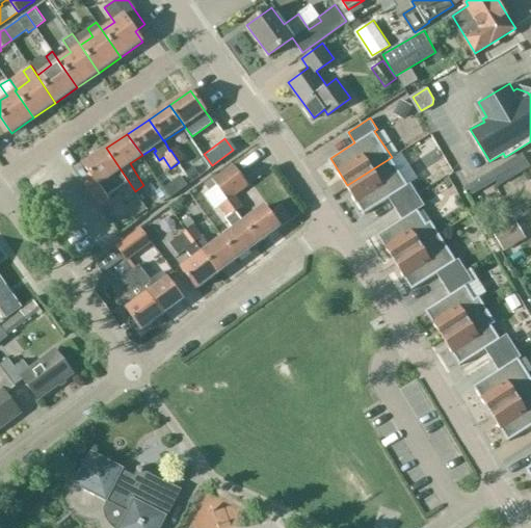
[(179,144),(170,150),(179,162),(187,156),(179,144)]
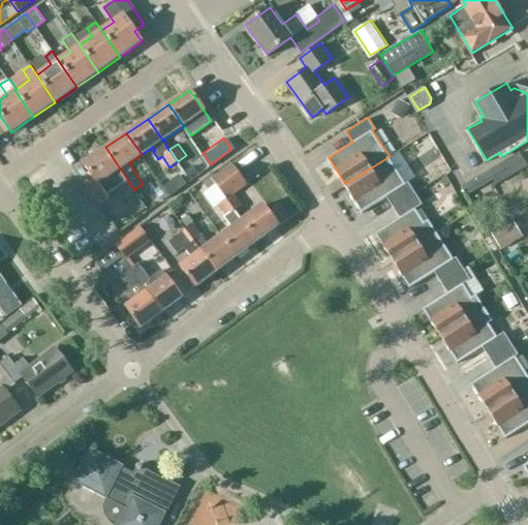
[(127,194),(134,190),(105,147),(83,162),(90,172),(81,177),(99,205),(110,197),(106,193),(120,184),(127,194)]
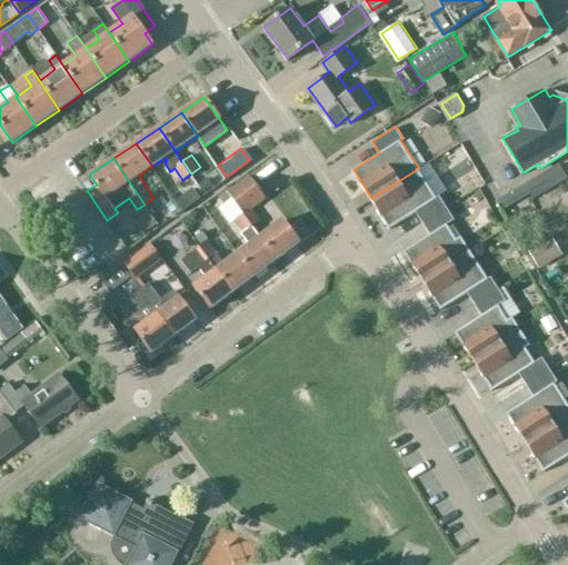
[(559,162),(527,181),(536,196),(567,178),(567,175),(559,162)]
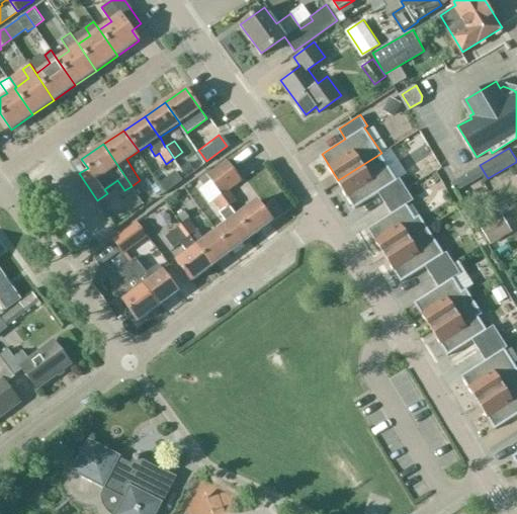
[(378,191),(385,201),(408,188),(401,177),(398,179),(381,153),(338,180),(355,206),(378,191)]
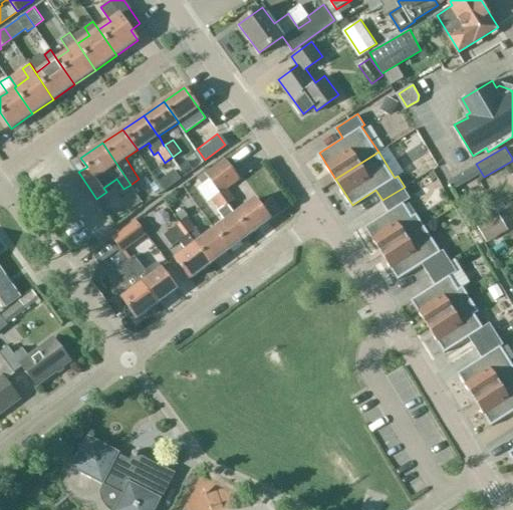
[(226,158),(206,172),(221,192),(220,193),(229,204),(237,198),(229,187),(241,178),(226,158)]
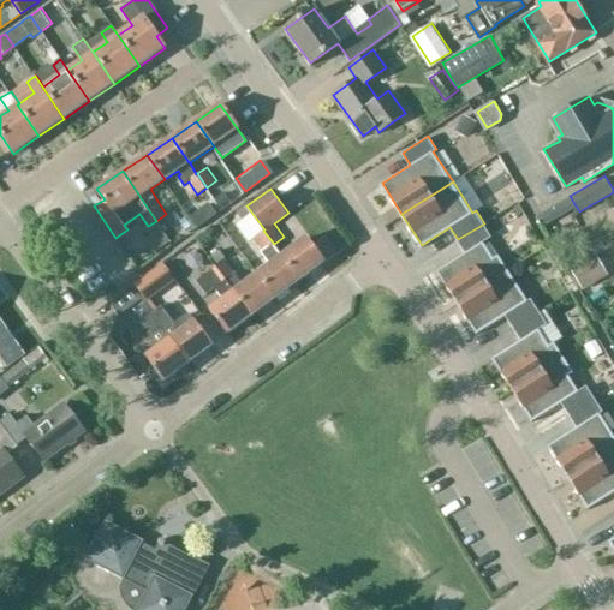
[(437,270),(457,301),(508,269),(499,255),(494,257),(483,241),(493,235),(484,223),(458,239),(466,252),(437,270)]
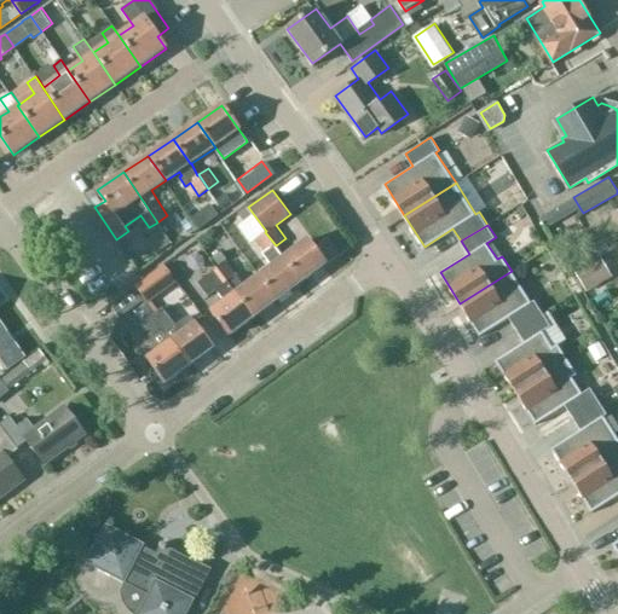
[(283,256),(276,245),(265,232),(256,238),(265,252),(264,253),(272,265),(259,273),(278,299),(301,281),(283,256)]
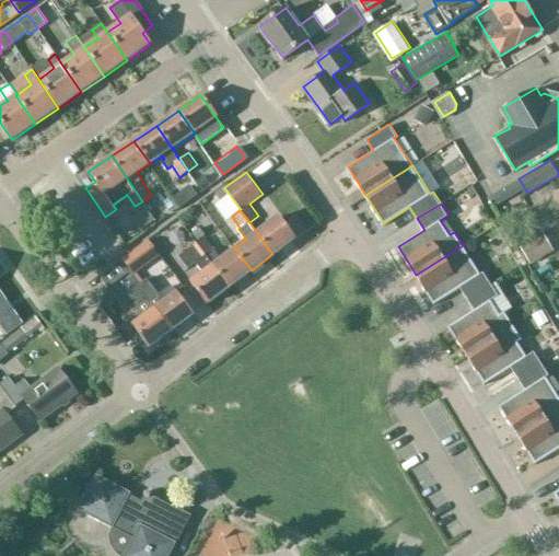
[(279,215),(256,232),(272,254),(295,238),(279,215)]
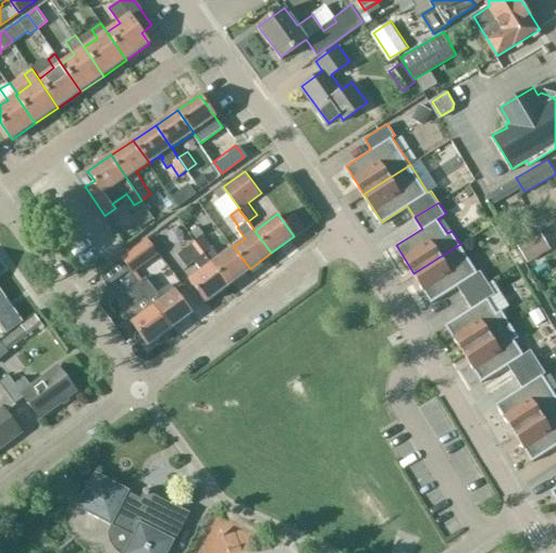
[(555,220),(546,226),(555,238),(555,220)]
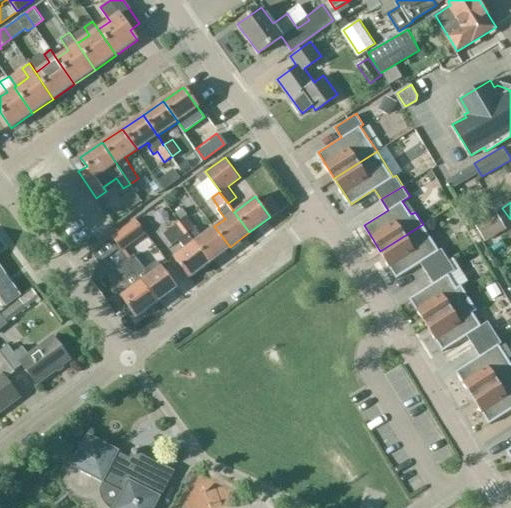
[(485,239),(507,227),(498,211),(476,224),(485,239)]
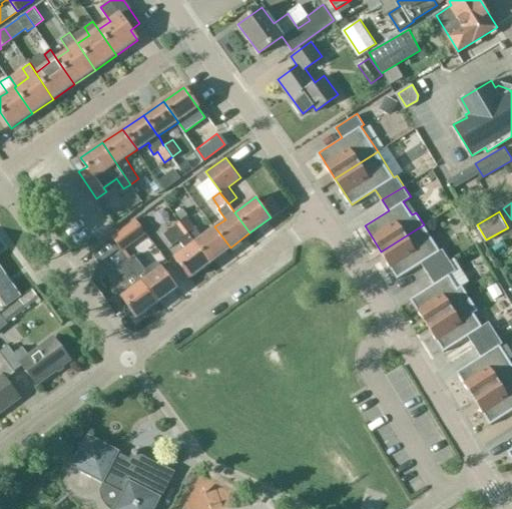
[(203,235),(197,226),(188,215),(180,221),(210,262),(230,247),(214,226),(203,235)]
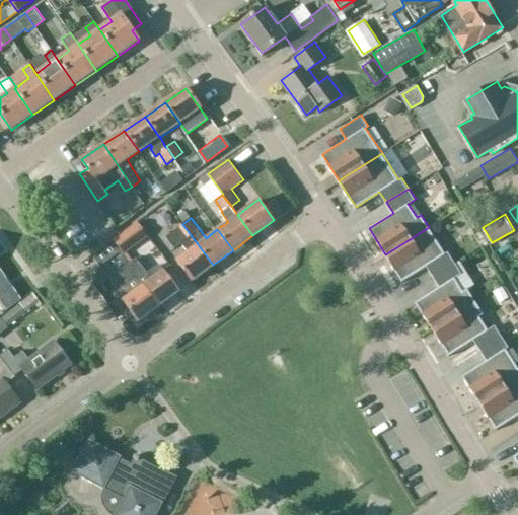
[(139,221),(115,239),(123,250),(124,251),(126,249),(148,233),(139,221)]
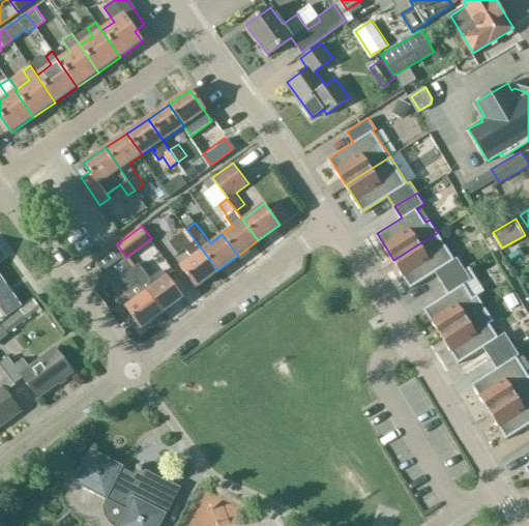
[(185,247),(193,257),(181,265),(197,286),(217,270),(186,229),(183,231),(170,241),(178,253),(185,247)]
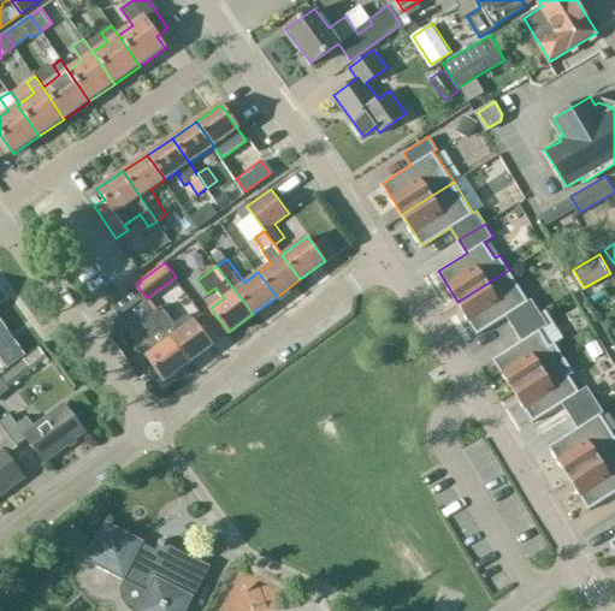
[(507,315),(514,327),(540,310),(532,297),(528,300),(509,270),(457,302),(478,333),(507,315)]
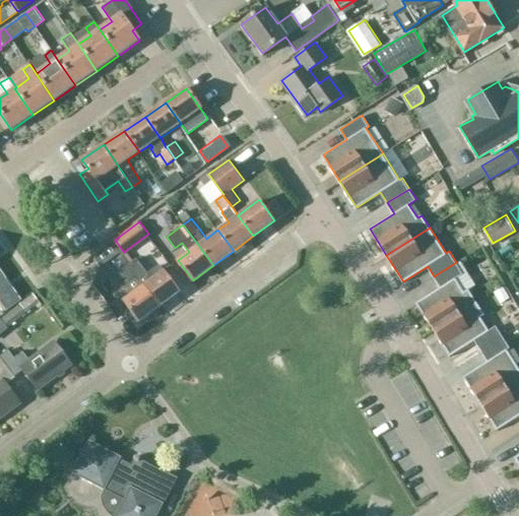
[(115,240),(93,255),(102,266),(123,251),(115,240)]
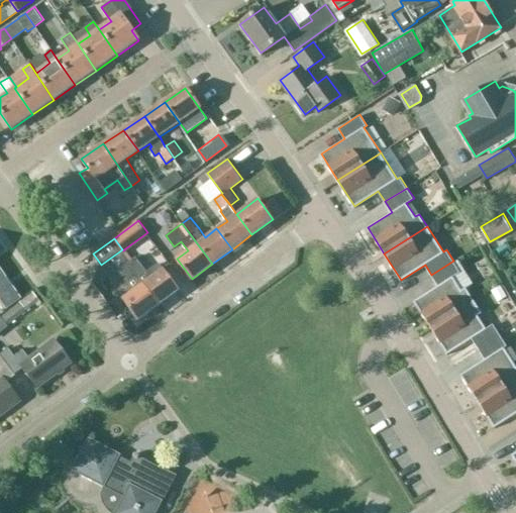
[(135,257),(127,263),(159,304),(179,289),(159,262),(146,271),(135,257)]
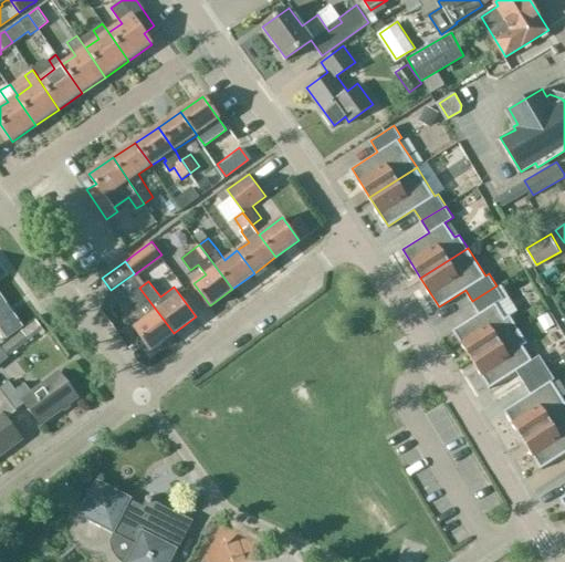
[(453,330),(472,357),(519,329),(510,314),(505,318),(497,302),(504,298),(497,285),(472,301),(480,312),(453,330)]
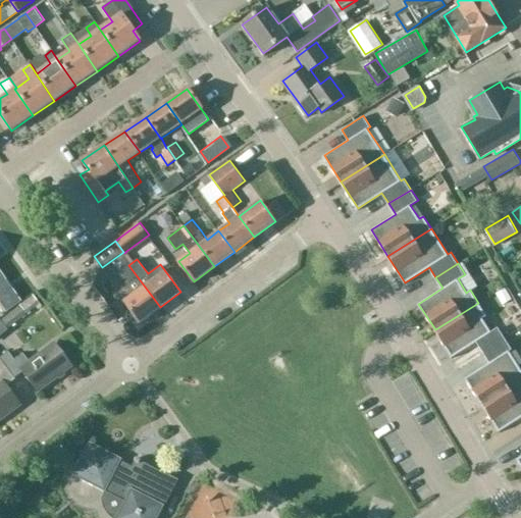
[(116,291),(140,322),(160,307),(128,265),(119,272),(127,282),(116,291)]
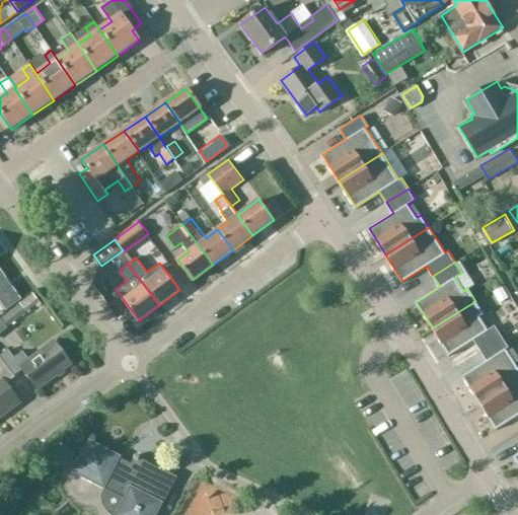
[(9,324),(41,300),(33,292),(2,315),(9,324)]
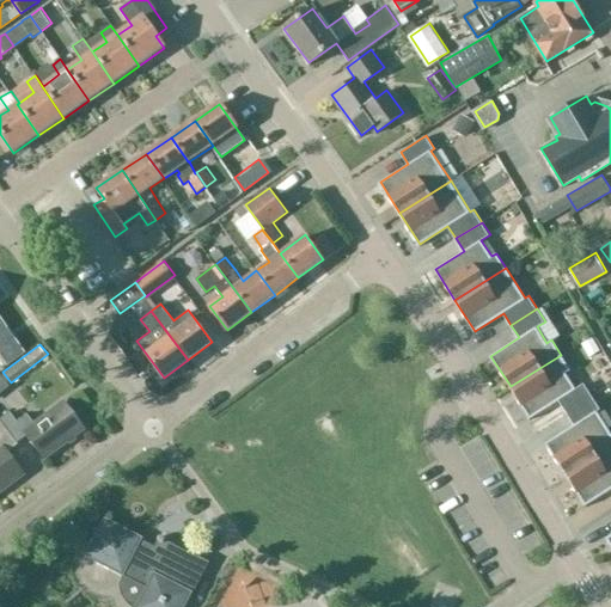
[(558,399),(567,412),(592,396),(584,382),(575,388),(566,372),(570,369),(561,355),(511,386),(531,417),(558,399)]
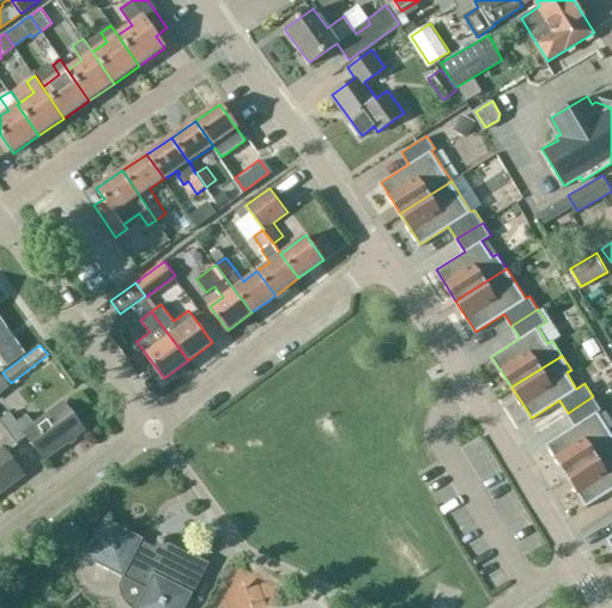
[(547,443),(567,474),(611,445),(611,432),(598,411),(601,409),(593,396),(568,413),(575,425),(547,443)]
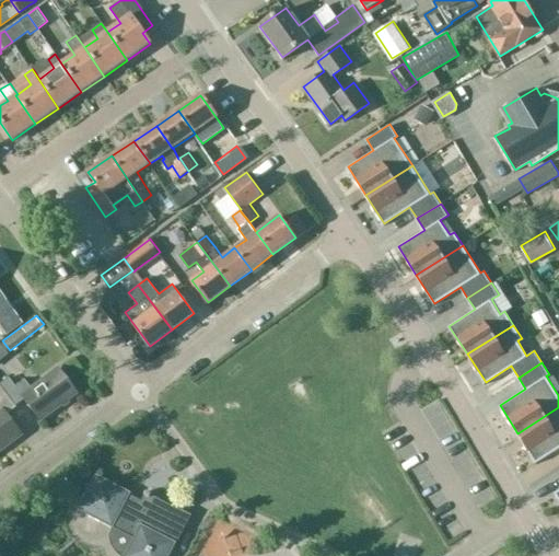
[(59,367),(33,386),(25,378),(16,384),(10,375),(0,383),(15,405),(24,398),(41,419),(78,392),(59,367)]
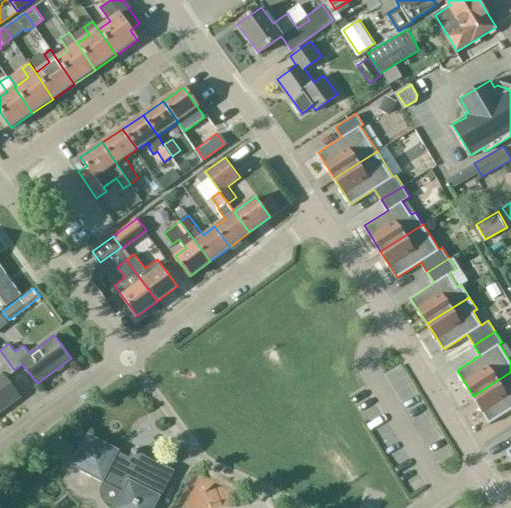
[(15,370),(14,370),(0,350),(0,411),(20,396),(6,377),(15,370)]
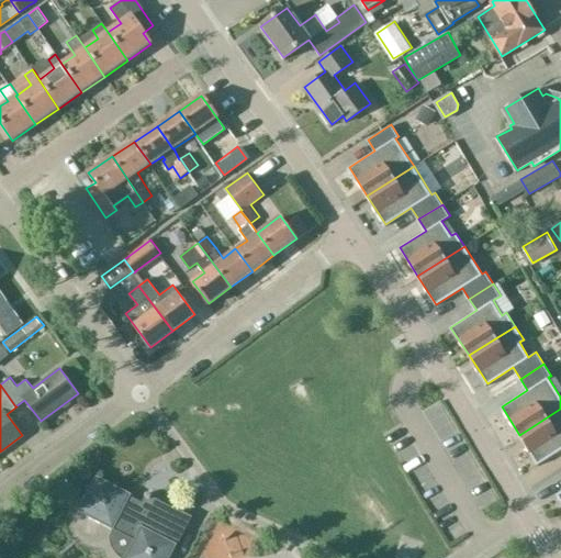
[(560,409),(519,435),(538,464),(560,448),(560,409)]
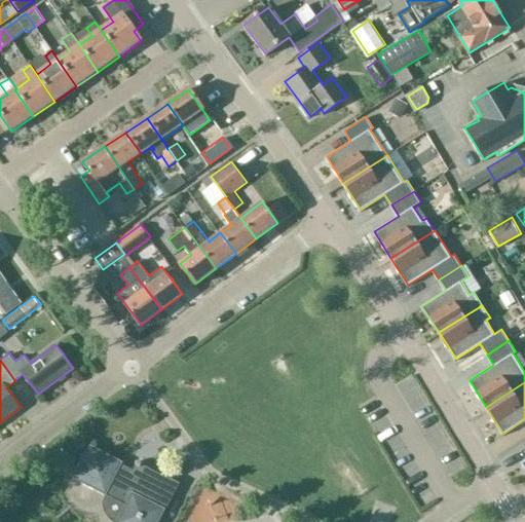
[(378,425),(387,451),(401,446),(391,420),(378,425)]
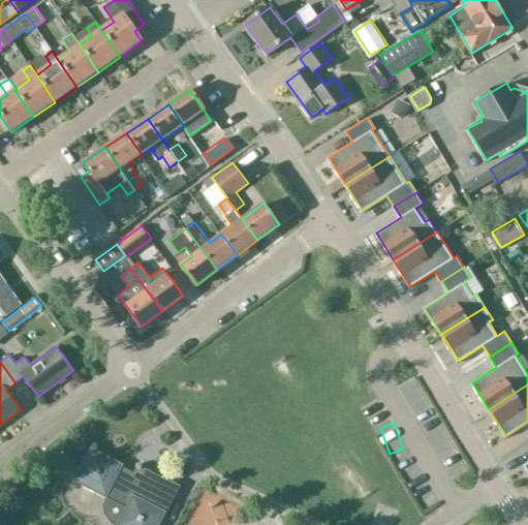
[(158,524),(179,485),(168,480),(136,464),(132,473),(120,467),(122,463),(89,448),(72,481),(105,496),(107,493),(127,503),(117,524),(158,524)]
